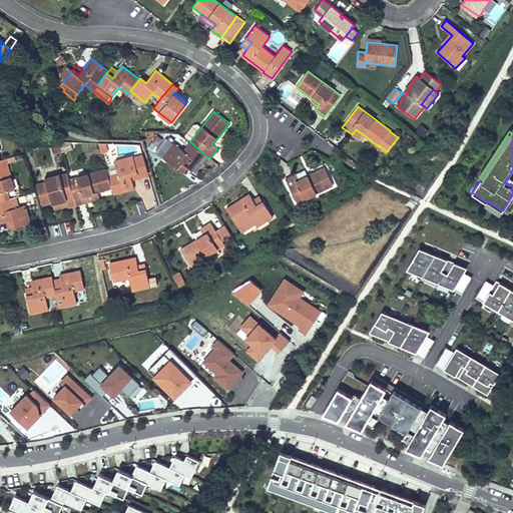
[(51,144),(54,153),(60,151),(58,144),(58,142),(51,144)]
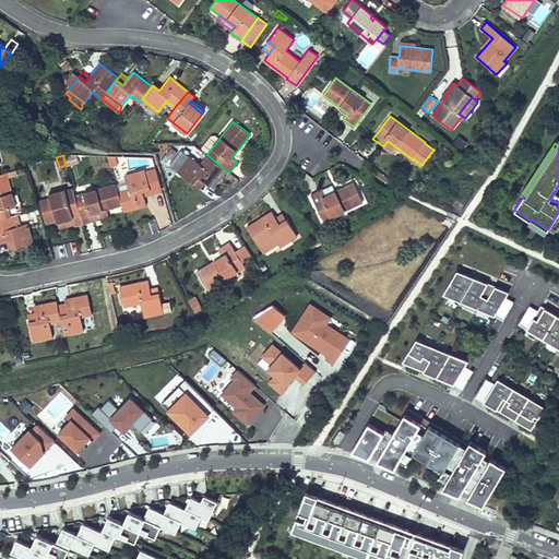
[(223,168),(207,155),(200,164),(189,155),(177,171),(190,182),(195,176),(201,180),(209,186),(223,168)]
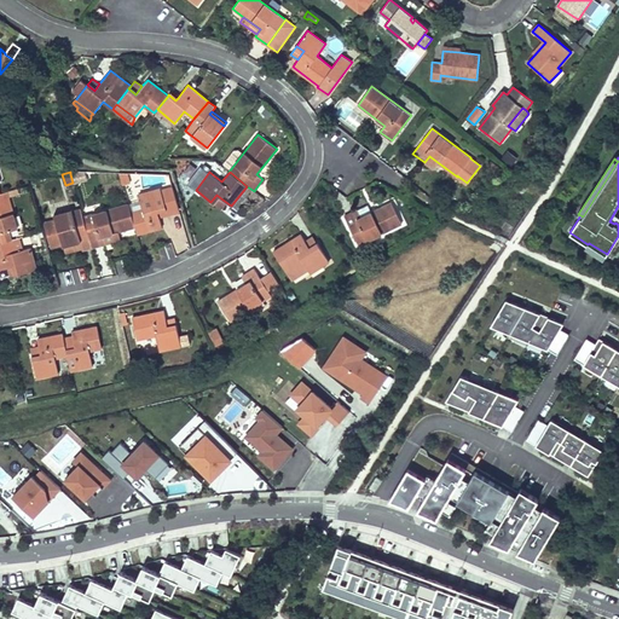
[(136,226),(138,233),(162,226),(158,215),(157,208),(165,206),(167,213),(179,209),(173,186),(161,190),(161,187),(139,194),(143,209),(131,213),(136,226)]
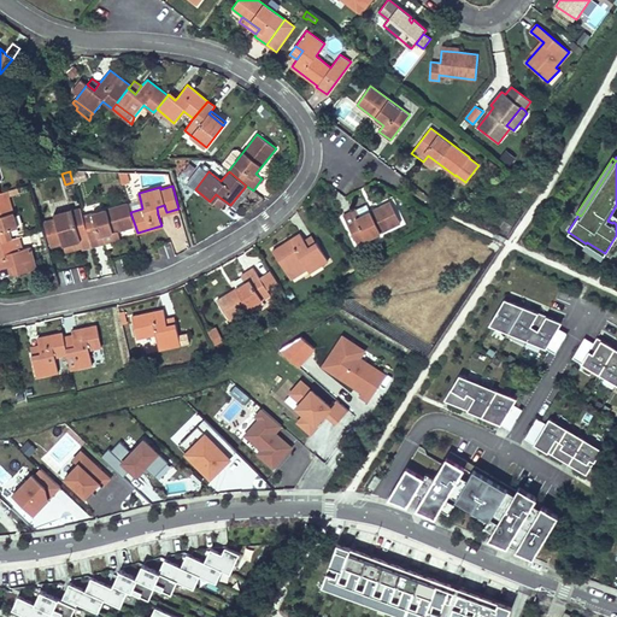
[(0,241),(9,239),(6,229),(10,229),(18,227),(7,191),(0,192),(0,241)]
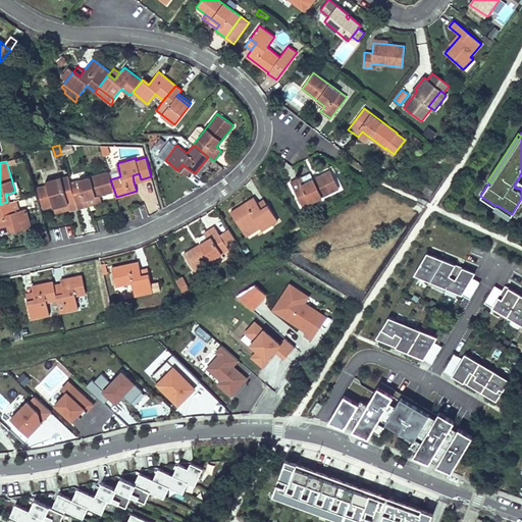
[(177,170),(184,174),(188,168),(183,164),(177,170)]
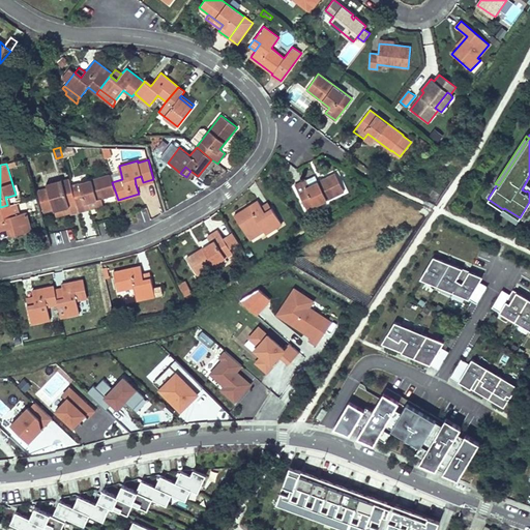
[(310,185),(305,179),(295,184),(306,209),(344,190),(335,173),(318,181),(310,185)]
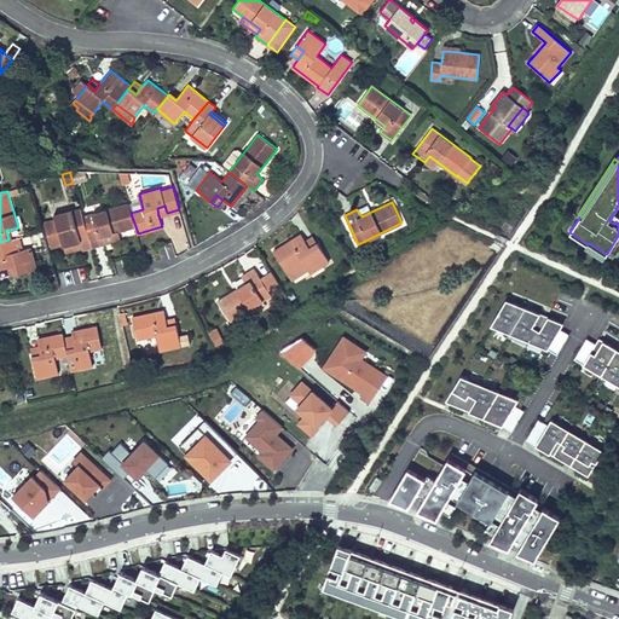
[(86,217),(90,227),(86,229),(90,238),(91,246),(92,247),(106,243),(104,235),(117,231),(136,226),(131,213),(128,203),(86,217)]
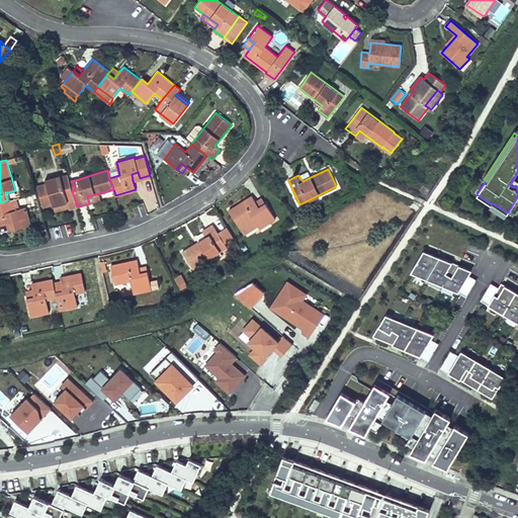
[(311,177),(308,171),(298,175),(303,181),(311,177)]
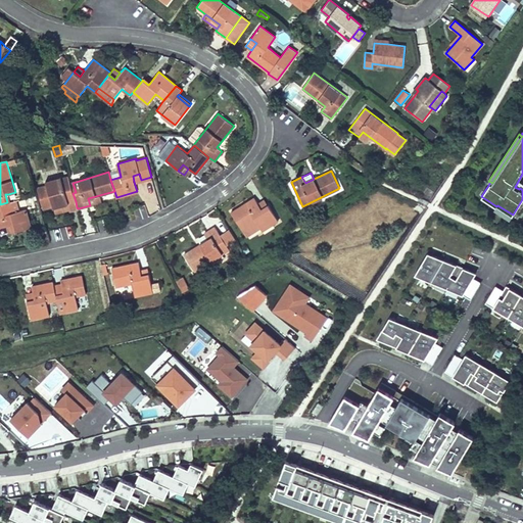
[(38,189),(44,208),(52,206),(52,205),(67,201),(67,203),(76,201),(73,193),(69,183),(67,176),(45,183),(47,186),(38,189)]
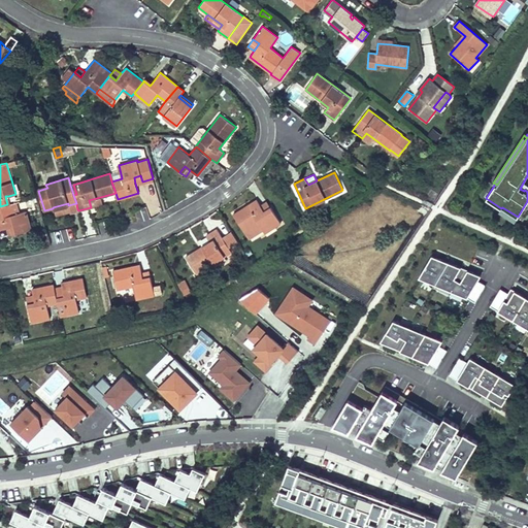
[(102,204),(100,197),(89,200),(91,207),(102,204)]
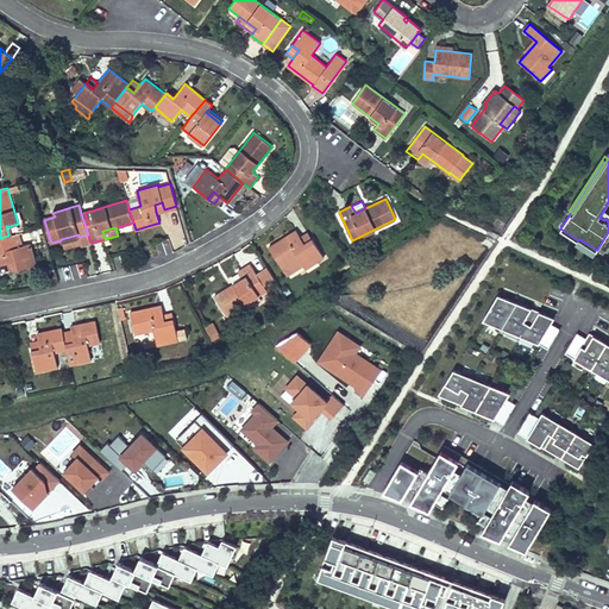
[(301,237),(296,230),(269,248),(281,267),(296,256),(302,265),(305,269),(324,257),(314,242),(306,246),(301,237)]
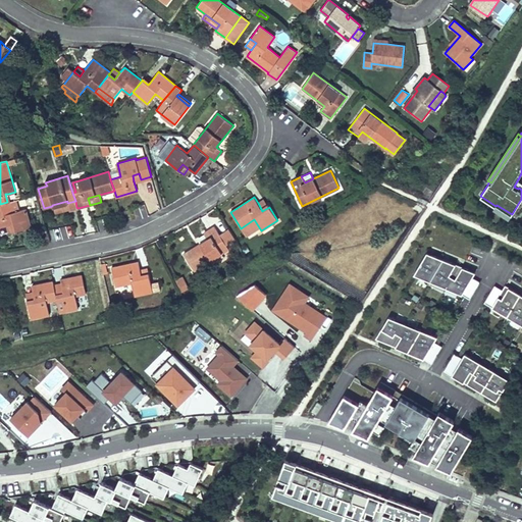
[(258,203),(262,211),(269,207),(264,199),(258,203)]
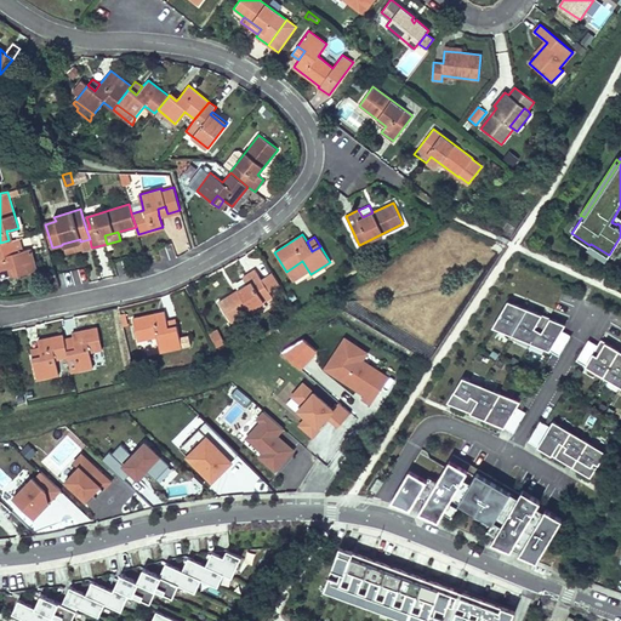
[(12,243),(11,239),(9,240),(0,243),(0,269),(9,267),(16,266),(18,274),(36,268),(30,248),(22,250),(15,251),(12,243)]
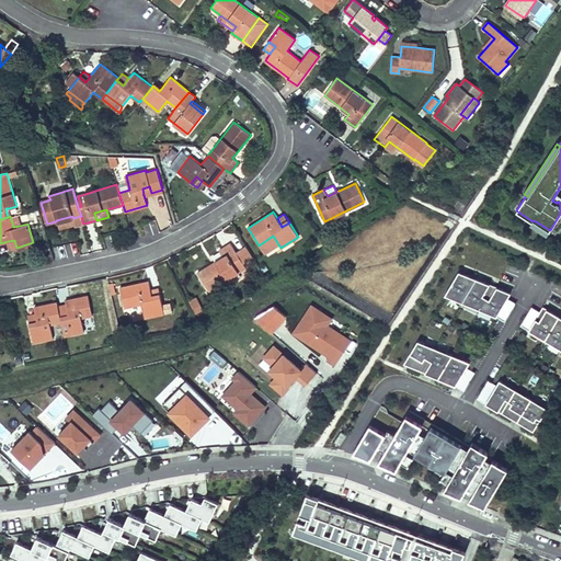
[(82,222),(81,216),(72,218),(72,216),(56,220),(56,221),(58,229),(82,222)]
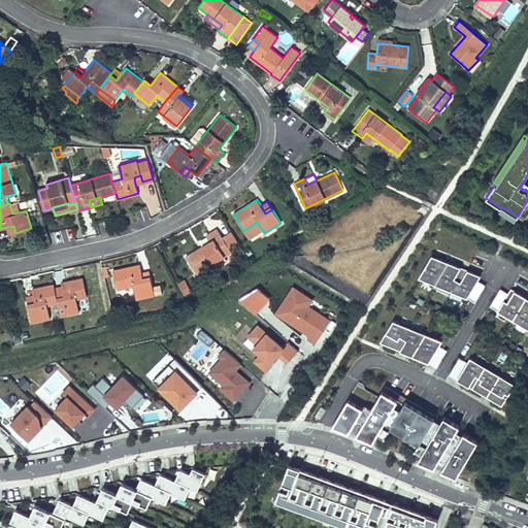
[(17,204),(10,206),(12,213),(19,212),(17,204)]
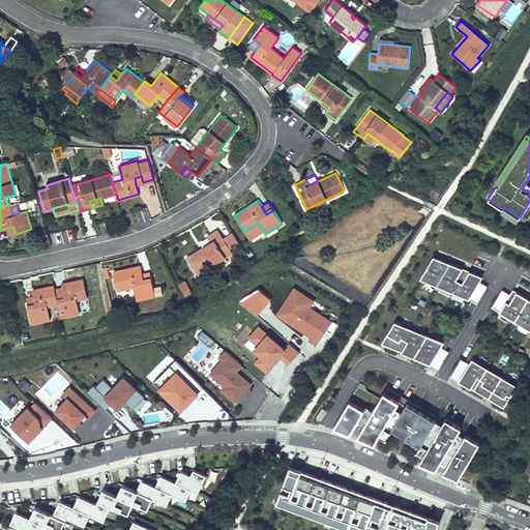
[(520,217),(504,208),(503,209),(501,211),(517,222),(520,217)]
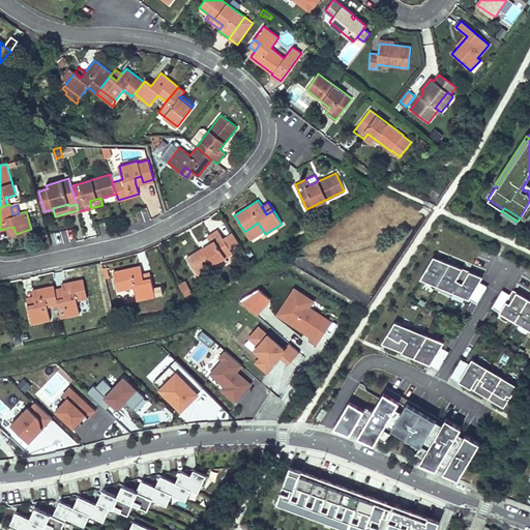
[(263,231),(258,223),(244,232),(249,239),(263,231)]
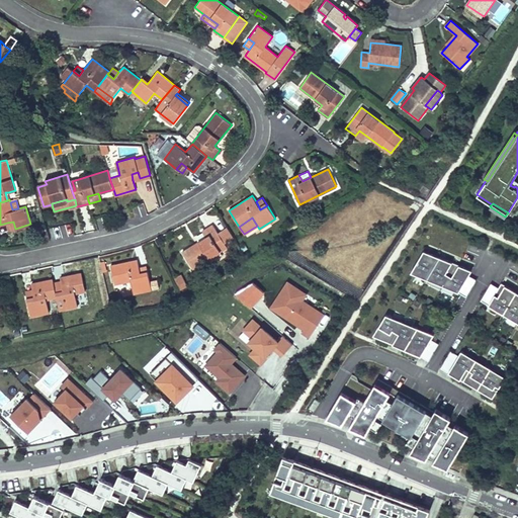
[(227,247),(225,243),(219,233),(212,225),(202,231),(206,237),(182,252),(192,268),(227,247)]
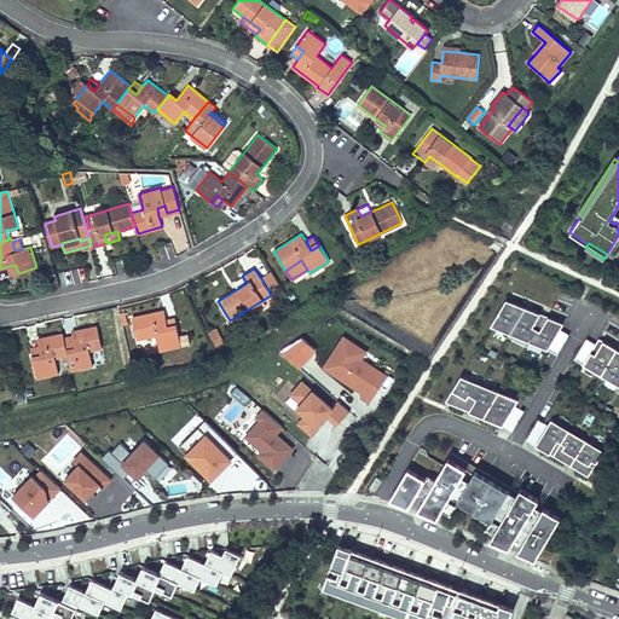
[(271,271),(261,278),(268,290),(279,283),(271,271)]
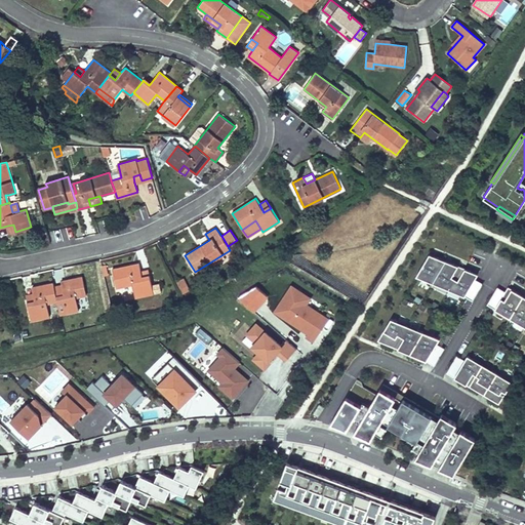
[(433,283),(445,263),(446,260),(430,253),(416,276),(433,283)]
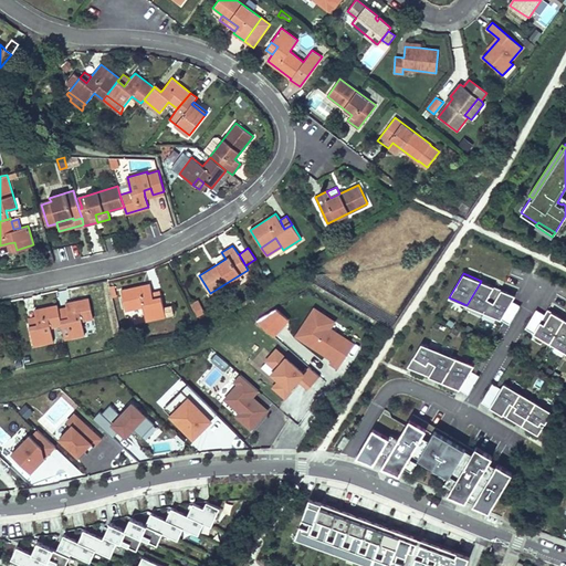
[(483,312),(498,287),(482,281),(481,281),(480,283),(467,305),(483,312)]
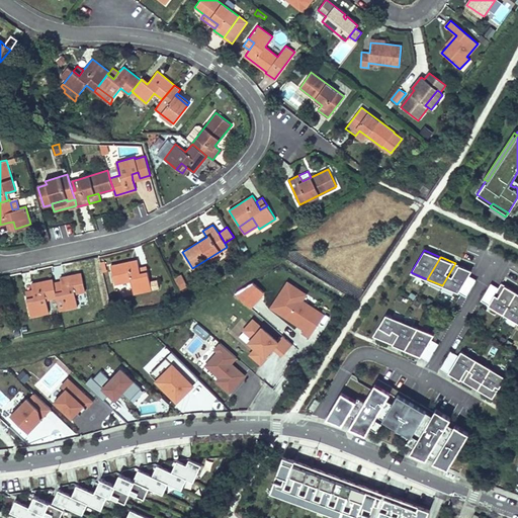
[(139,267),(138,259),(110,265),(114,284),(131,280),(134,293),(152,289),(148,273),(141,275),(139,267)]
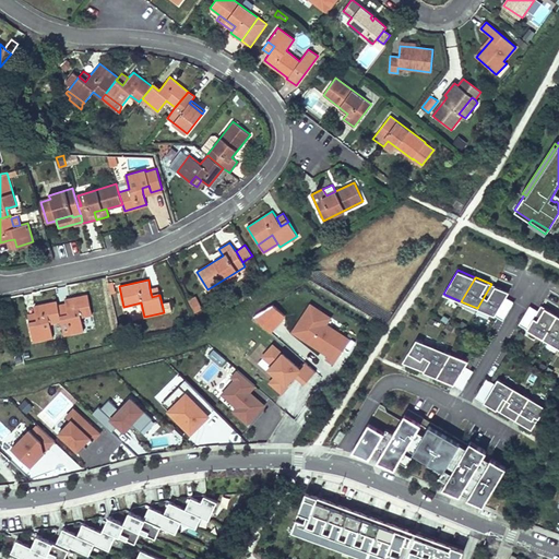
[(514,301),(507,297),(510,290),(492,284),(491,284),(477,308),(496,316),(503,320),(514,301)]
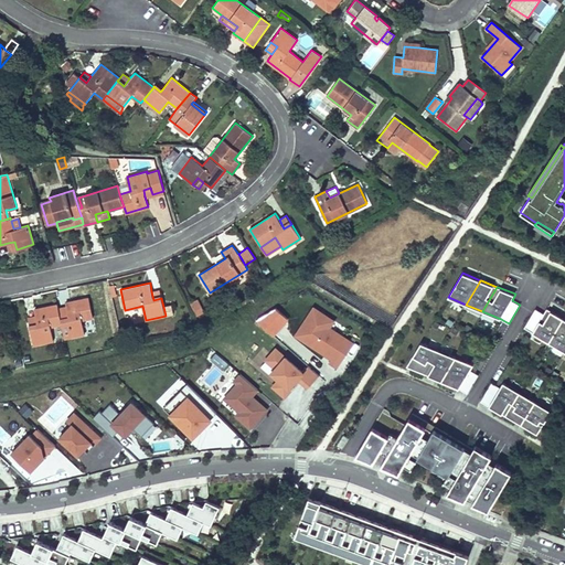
[(160,290),(151,291),(153,300),(161,298),(160,290)]
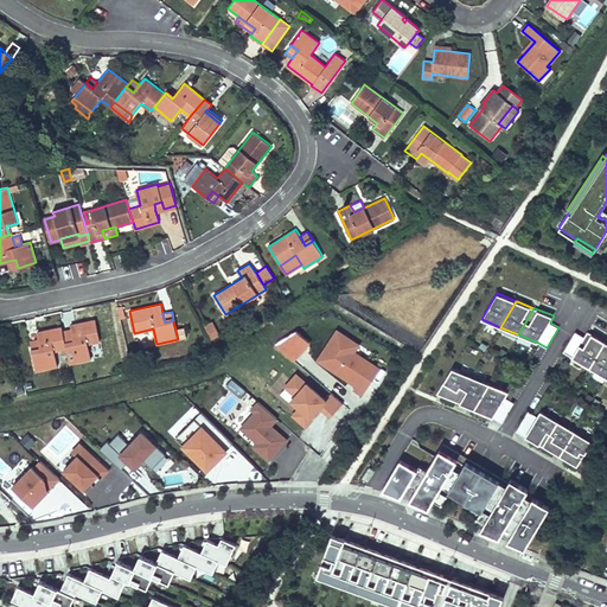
[(71,330),(74,339),(70,340),(68,331),(63,332),(66,347),(70,363),(91,358),(88,344),(100,340),(95,319),(70,325),(71,330)]
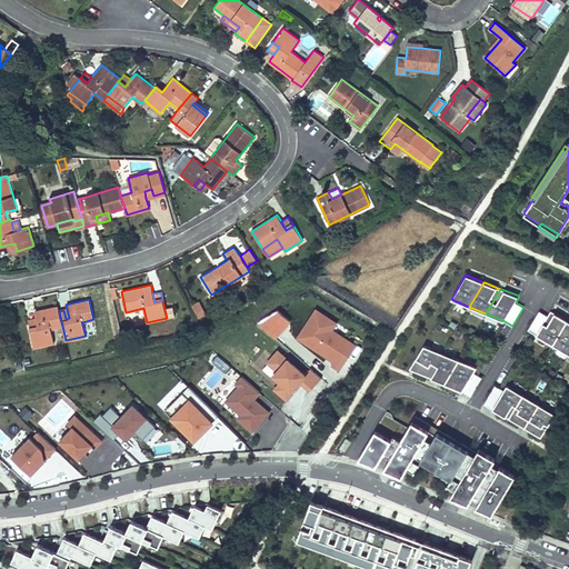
[(191,305),(196,313),(202,310),(198,301),(191,305)]
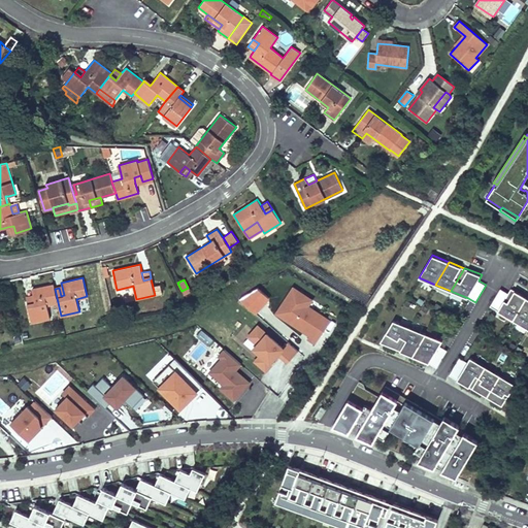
[(55,289),(54,284),(32,289),(33,295),(35,304),(28,306),(31,322),(50,318),(47,305),(58,302),(55,289)]
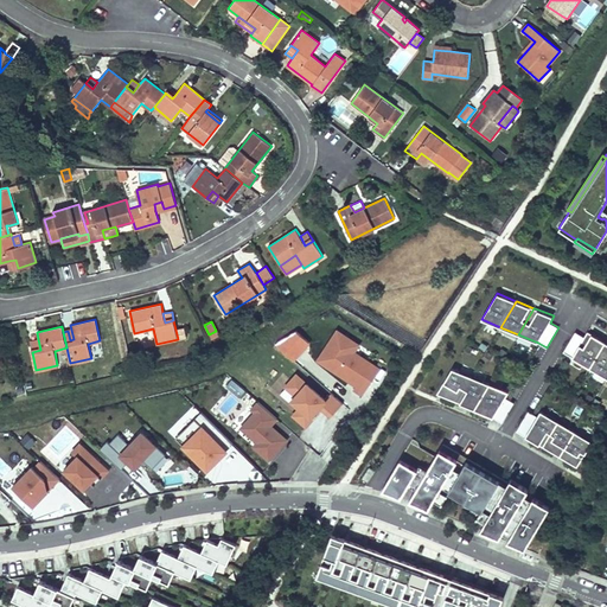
[(352,391),(362,396),(379,368),(356,355),(362,347),(337,331),(315,364),(355,388),(352,391)]
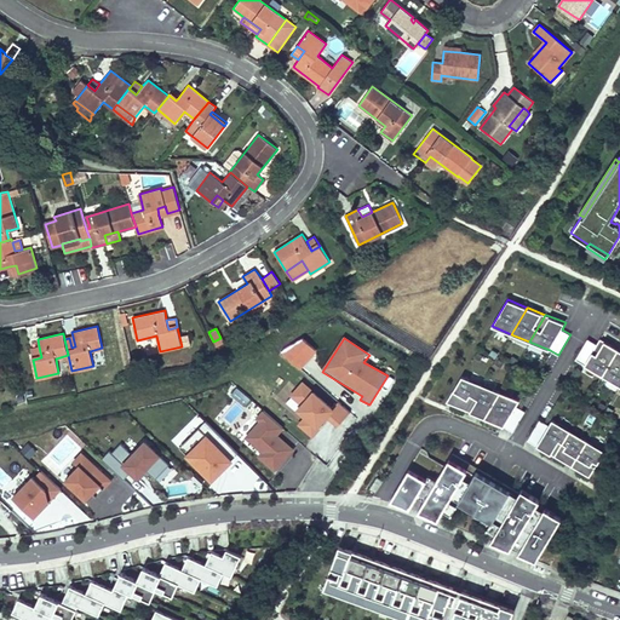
[(602,375),(618,349),(601,338),(597,344),(587,339),(575,360),(581,362),(602,375)]
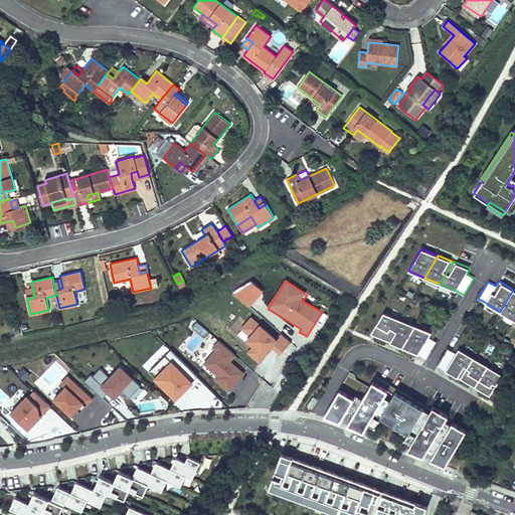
[(27,299),(34,297),(32,288),(25,290),(27,299)]
